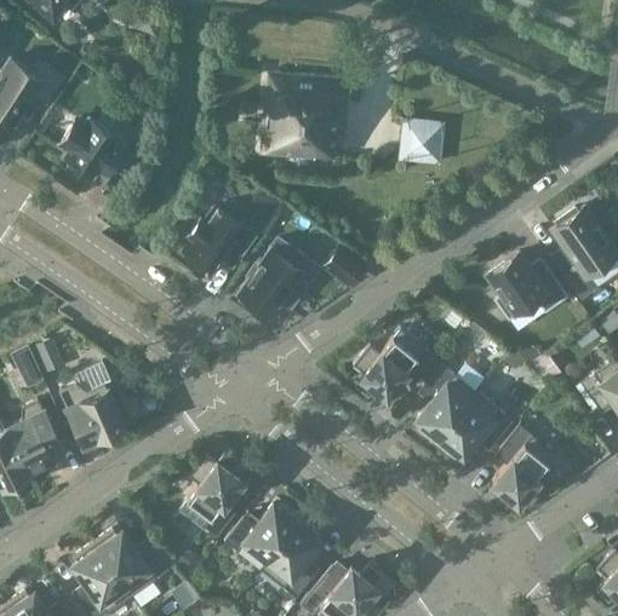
[(27,0),(53,23),(69,6),(73,9),(80,0),(27,0)]
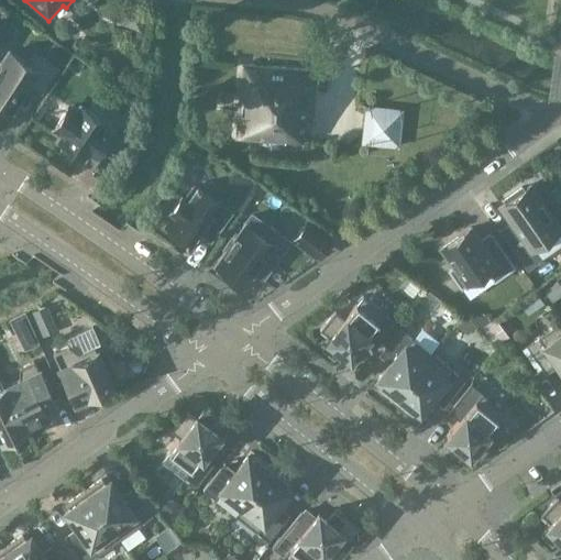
[(29,66),(10,54),(0,68),(0,103),(13,113),(31,86),(42,94),(57,69),(35,55),(29,66)]
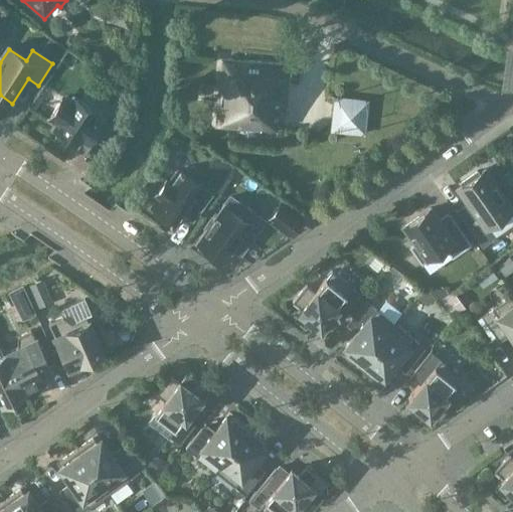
[(277,132),(281,131),(286,66),(223,60),(216,129),(261,132),(262,130),(277,132)]
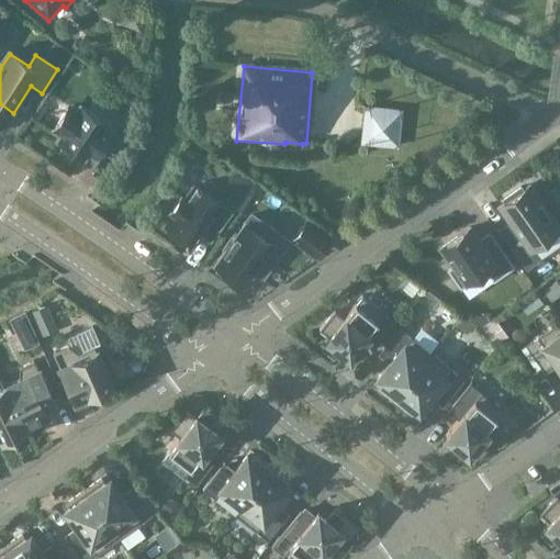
[(65,146),(63,151),(76,159),(78,155),(85,159),(88,154),(97,159),(115,131),(81,109),(78,114),(69,109),(54,131),(63,137),(59,143),(65,146)]
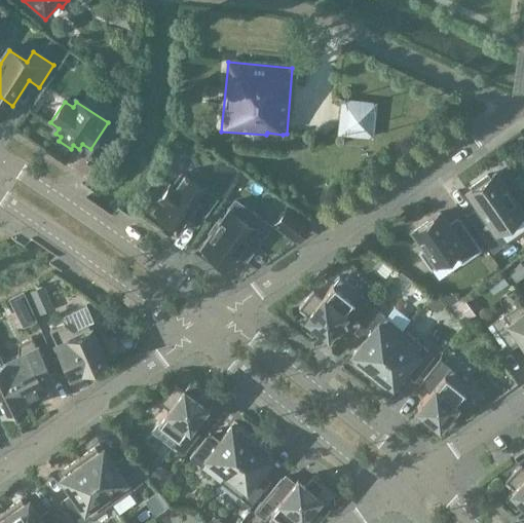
[(373,140),(377,107),(344,103),(339,137),(373,140)]
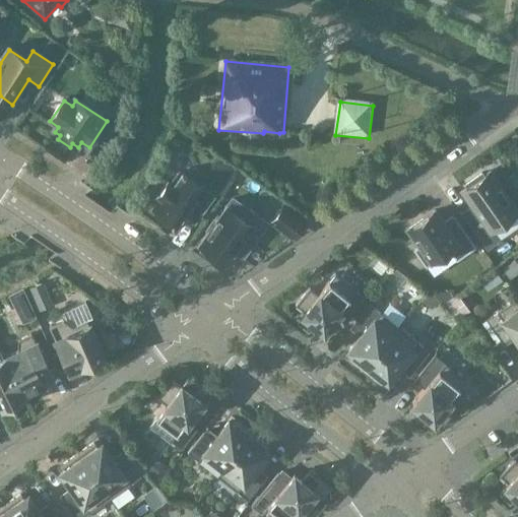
[(173,224),(172,225),(176,229),(176,228),(178,228),(186,216),(196,223),(213,199),(203,192),(204,190),(185,177),(186,175),(182,173),(181,174),(180,174),(172,185),(168,183),(158,196),(163,198),(153,210),(173,224)]
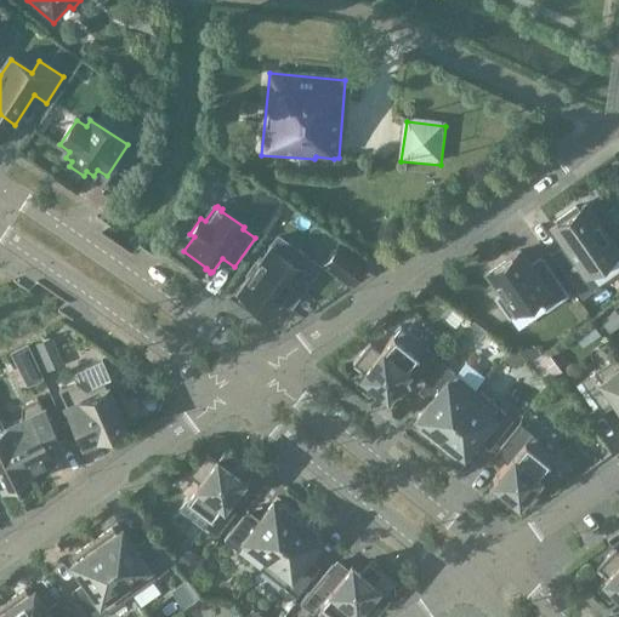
[(571,255),(558,263),(583,298),(596,289),(588,276),(618,255),(585,209),(579,212),(577,209),(556,222),(558,226),(554,230),(571,255)]
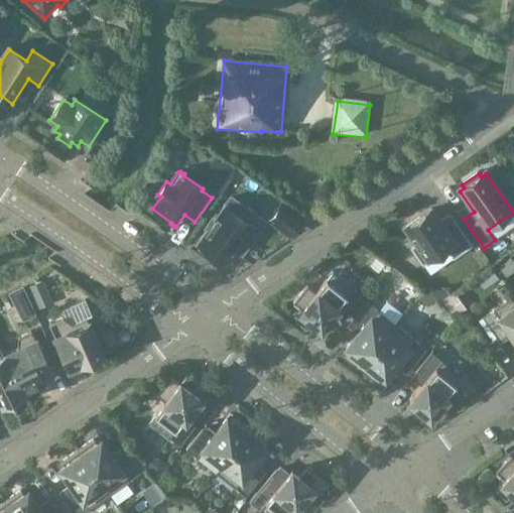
[(209,231),(200,244),(204,247),(201,250),(218,262),(220,258),(224,262),(233,249),(233,248),(240,238),(249,245),(264,223),(231,199),(216,221),(217,222),(209,232),(209,231)]
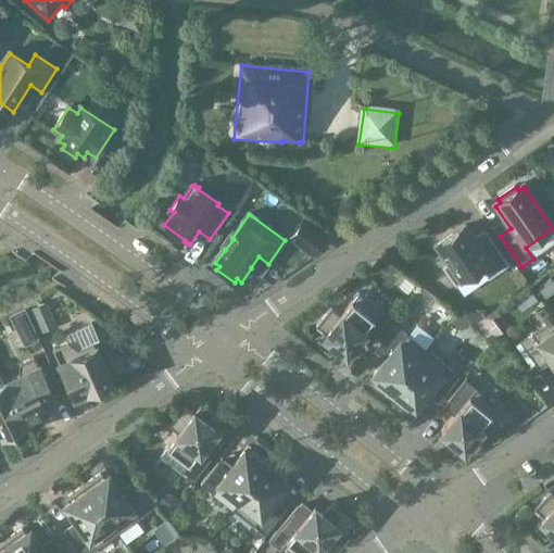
[(305,221),(292,238),(313,254),(326,236),(305,221)]
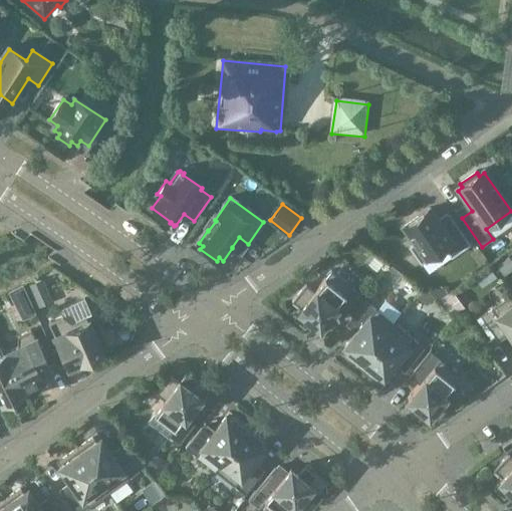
[(469,246),(447,215),(437,222),(429,210),(403,229),(415,246),(410,249),(422,265),(445,248),(452,258),(469,246)]
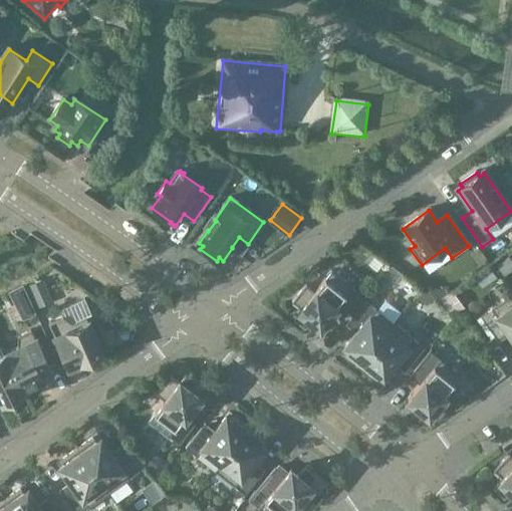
[(301,313),(296,319),(307,327),(312,321),(320,328),(335,309),(345,316),(361,296),(331,272),(315,292),(306,286),(292,303),(301,310),(299,311),(301,313)]
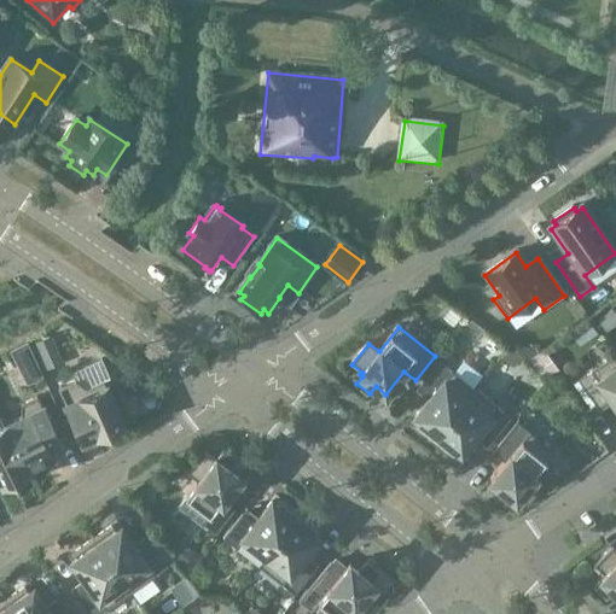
[(511,376),(519,364),(504,352),(494,364),(511,376)]
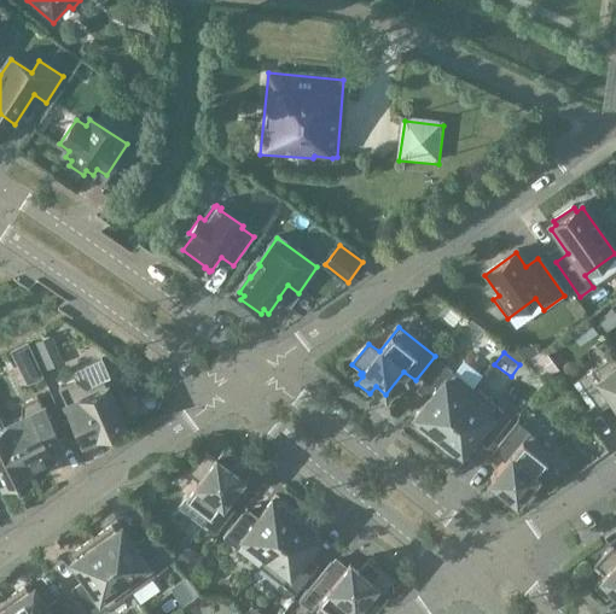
[(513,372),(523,389),(551,373),(541,356),(513,372)]
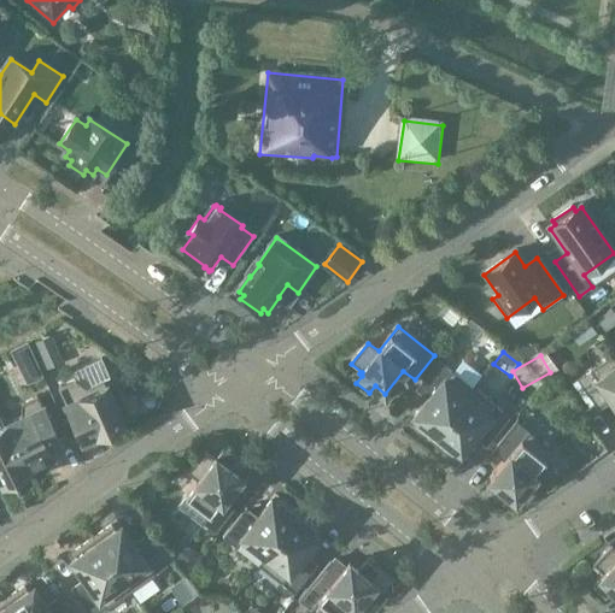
[(614,357),(578,382),(596,407),(609,398),(614,406),(614,357)]
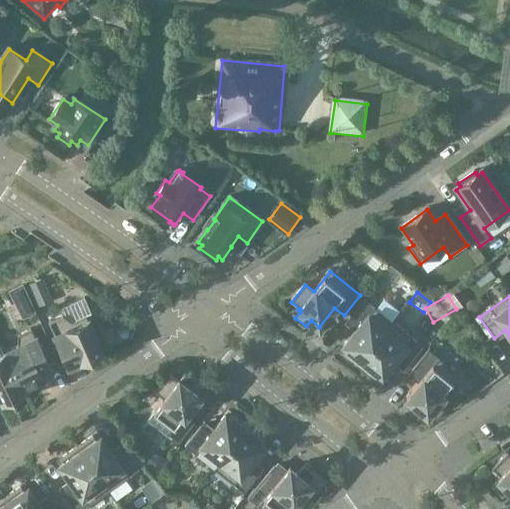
[(344,354),(360,367),(394,325),(365,301),(348,321),(358,329),(343,347),(347,350),(344,354)]
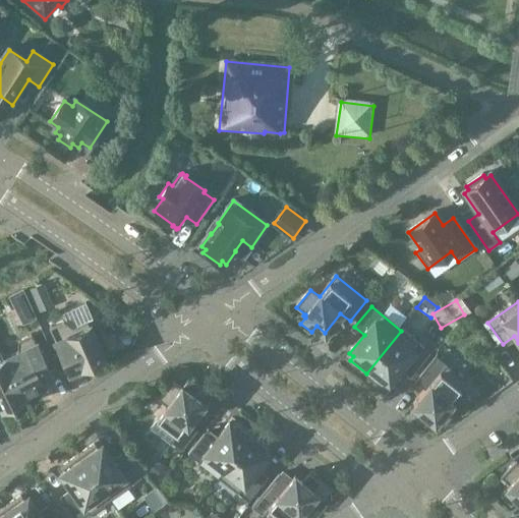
[(64,322),(50,329),(70,373),(69,373),(69,375),(105,359),(105,357),(104,358),(96,340),(101,337),(96,325),(90,328),(88,322),(73,329),(64,322)]
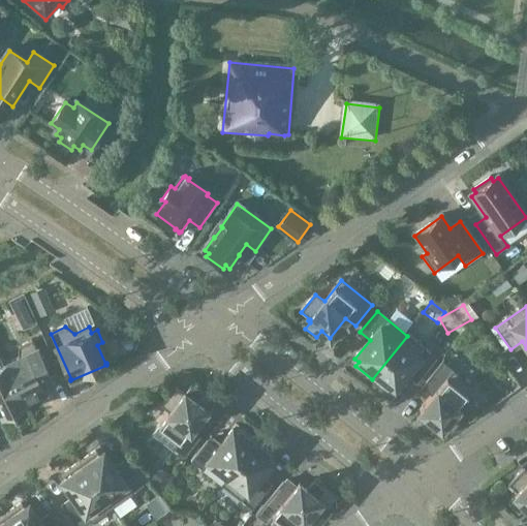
[(407,336),(372,379),(388,393),(392,389),(395,392),(410,372),(421,380),(437,360),(407,336)]
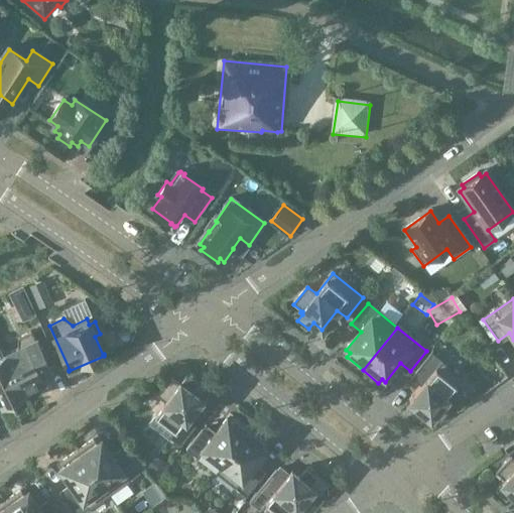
[(5,358),(24,396),(25,395),(25,394),(24,394),(23,393),(44,383),(44,381),(43,382),(39,374),(50,369),(32,333),(19,340),(18,351),(5,358)]
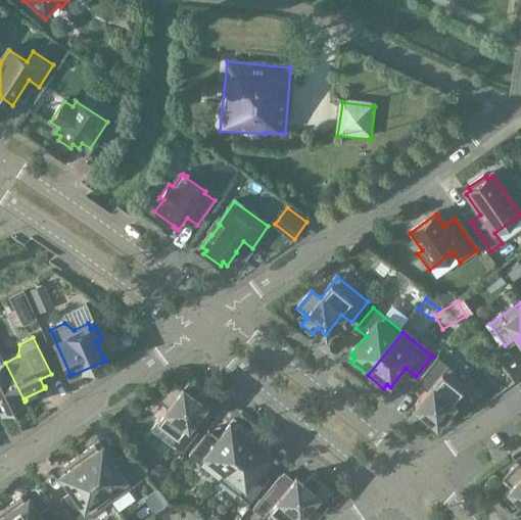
[(431,387),(416,408),(424,414),(419,420),(429,429),(434,423),(436,424),(437,422),(446,429),(461,412),(452,405),(469,384),(437,359),(421,379),(431,387)]
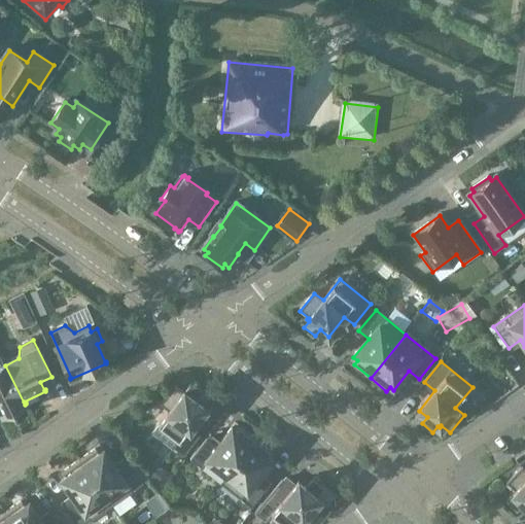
[(2,416),(25,405),(5,365),(0,368),(0,410),(2,414),(1,415),(2,416)]
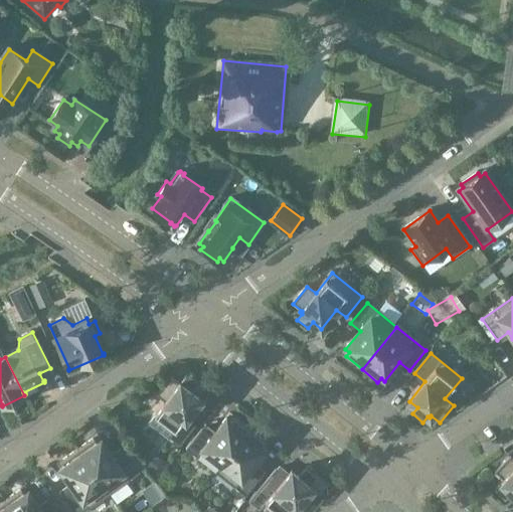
[(180,448),(196,427),(206,413),(205,412),(204,413),(196,407),(197,406),(196,405),(201,399),(192,392),(197,386),(186,378),(182,384),(180,383),(179,385),(170,378),(157,395),(165,402),(149,423),(180,448)]
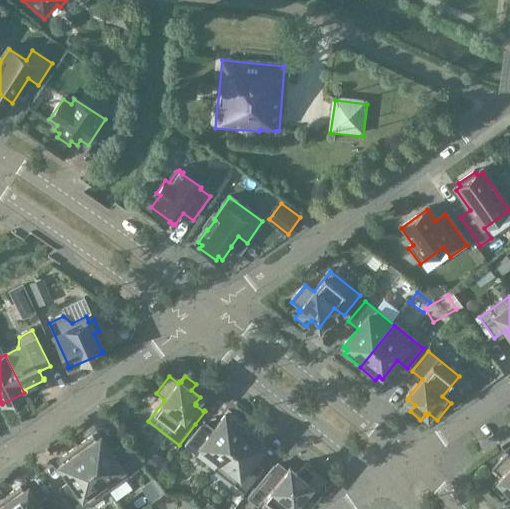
[(391,407),(404,393),(395,384),(381,398),(391,407)]
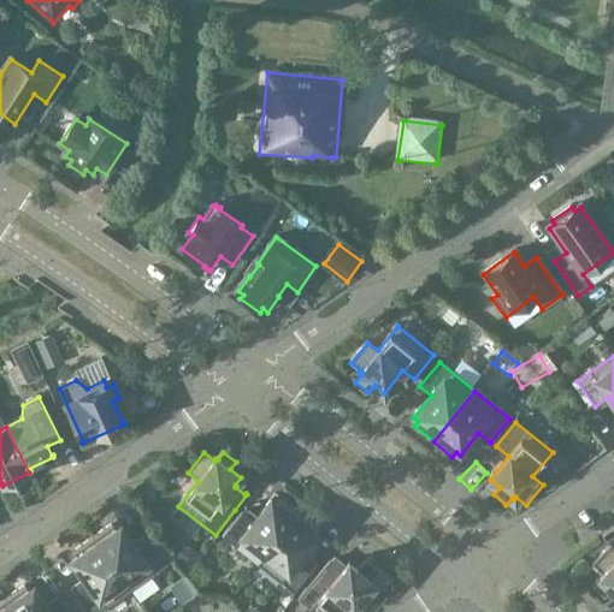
[(259,566),(299,515),(279,500),(276,505),(272,501),(254,523),(242,514),(223,539),(259,566)]
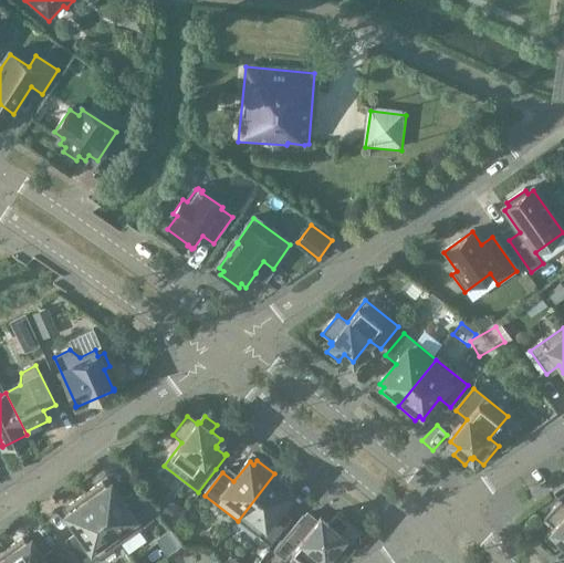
[(292,488),(274,473),(238,521),(270,546),(288,524),(277,515),(293,496),(289,492),(292,488)]
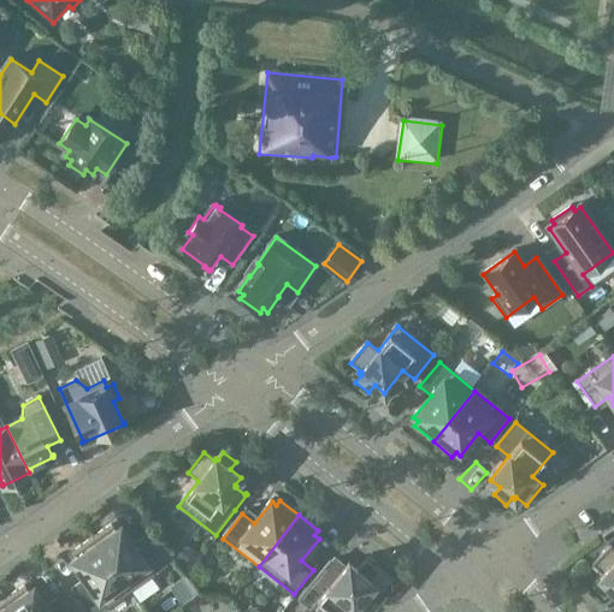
[(93,539),(130,593),(167,566),(149,541),(137,551),(120,527),(116,530),(112,526),(93,539)]
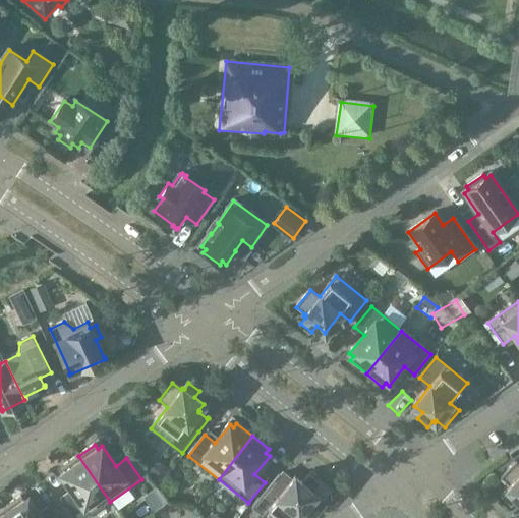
[(88,517),(110,502),(78,456),(61,468),(64,472),(60,475),(74,495),(64,503),(74,517),(88,517)]
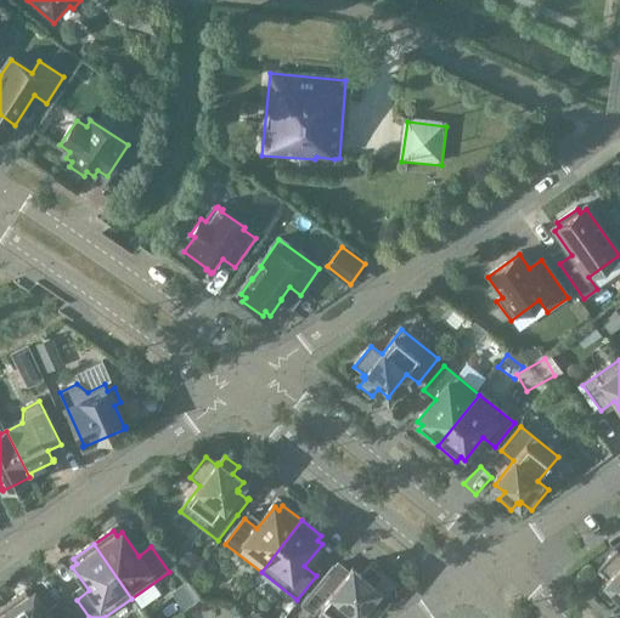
[(619,553),(618,551),(598,571),(608,580),(606,582),(608,584),(601,590),(613,602),(619,595),(619,553)]
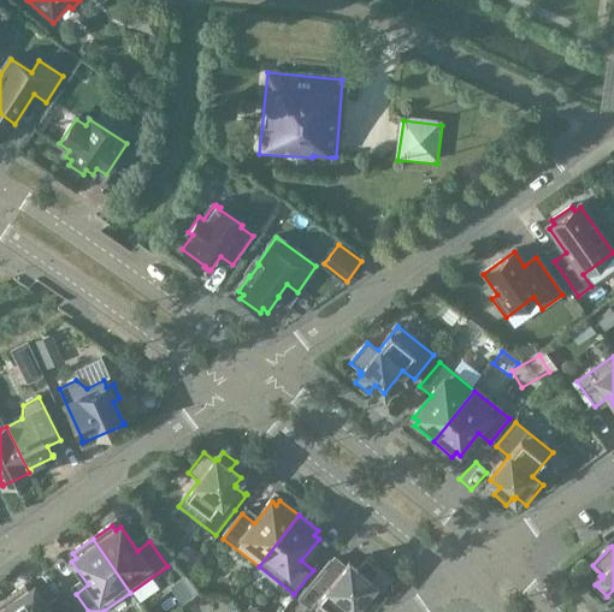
[(372,582),(378,575),(365,564),(359,571),(349,563),(330,586),(319,576),(299,600),(312,611),(350,611),(355,606),(361,611),(367,611),(382,594),(372,586),(373,583),(372,582)]
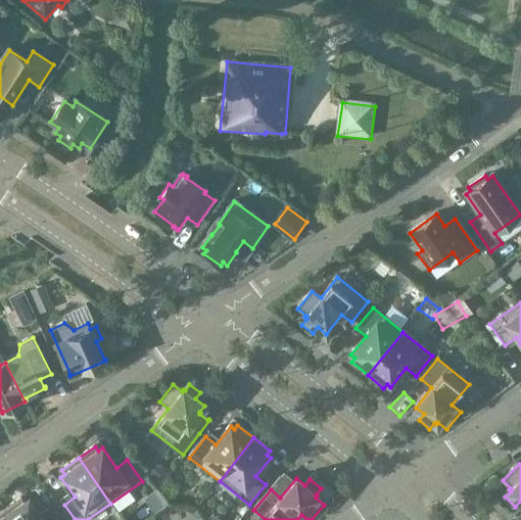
[(21,499),(5,510),(11,519),(58,519),(53,512),(43,519),(29,500),(25,503),(21,499)]
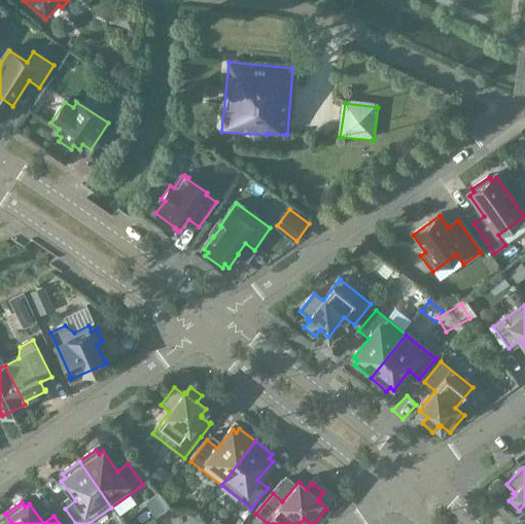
[(11,523),(5,514),(0,517),(0,523),(11,523)]
